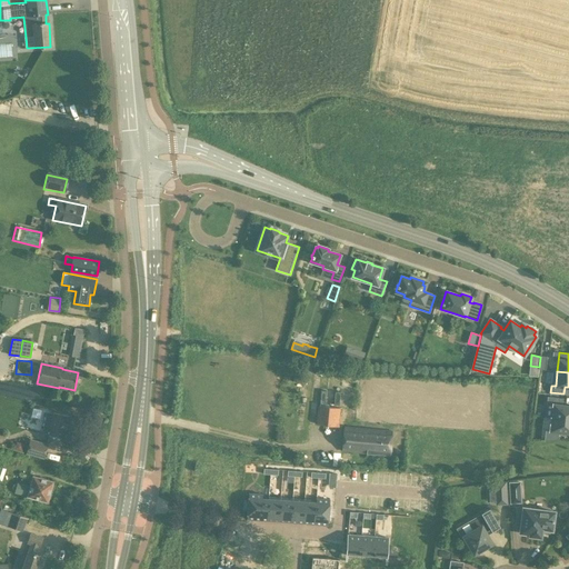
[(568,418),(568,406),(562,405),(562,398),(549,397),(549,403),(553,403),(551,416),(568,418)]
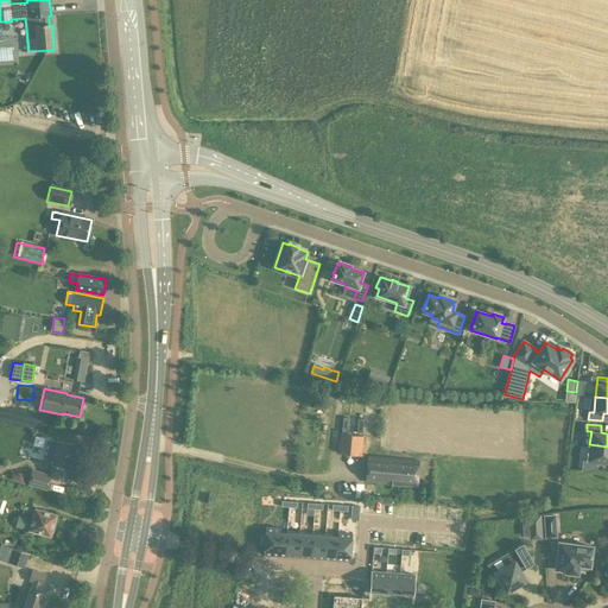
[(361,455),(362,435),(342,434),(340,454),(361,455)]
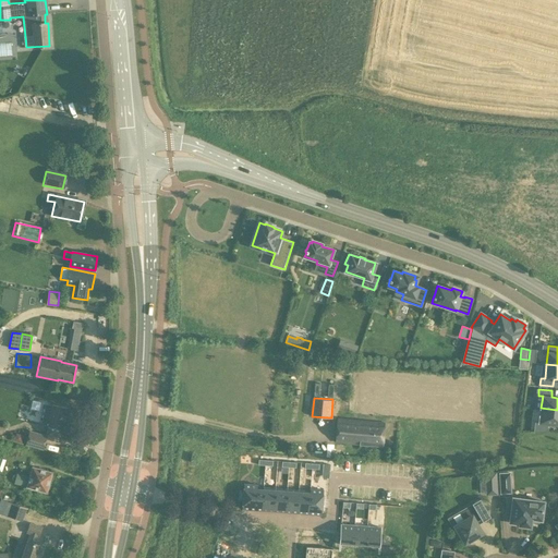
[(49,422),(48,426),(62,429),(68,409),(52,405),(51,413),(45,412),(44,421),(49,422)]
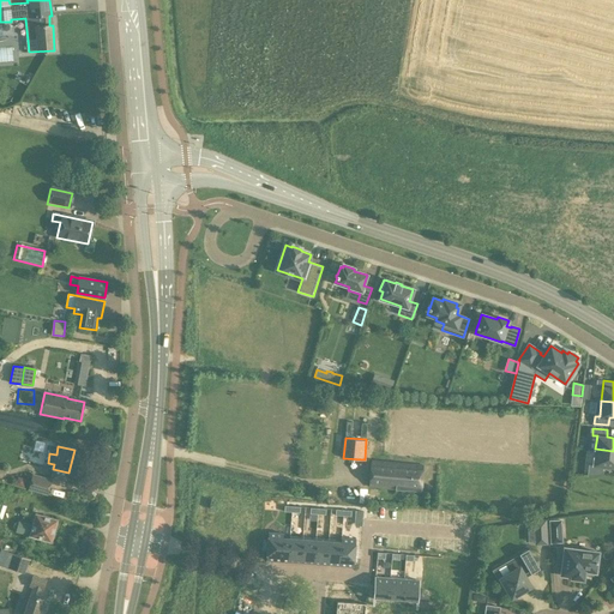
[(613,451),(595,449),(593,464),(589,464),(587,475),(601,475),(602,467),(613,467),(613,451)]
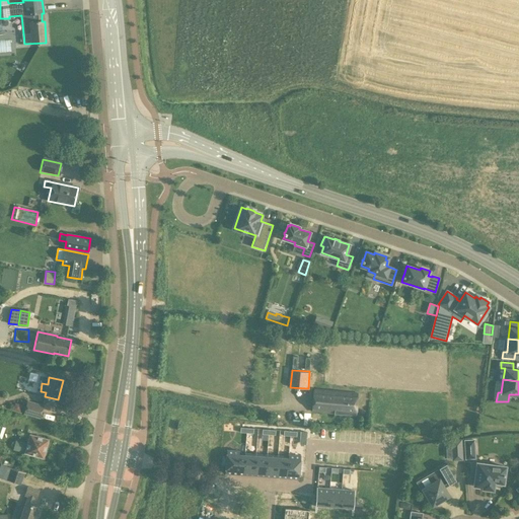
[(312,411),(356,415),(358,392),(313,389),(312,411)]
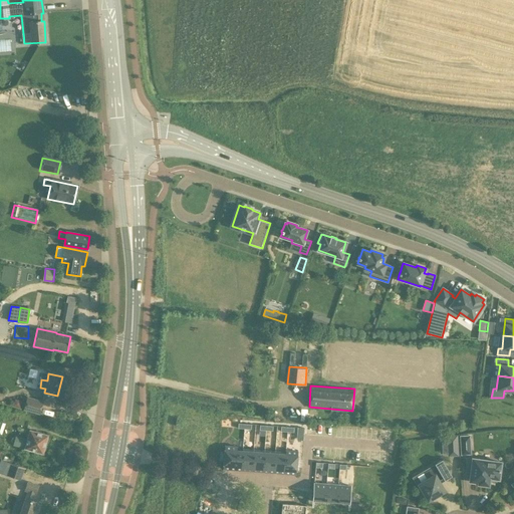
[(26,398),(23,410),(39,414),(43,402),(26,398)]
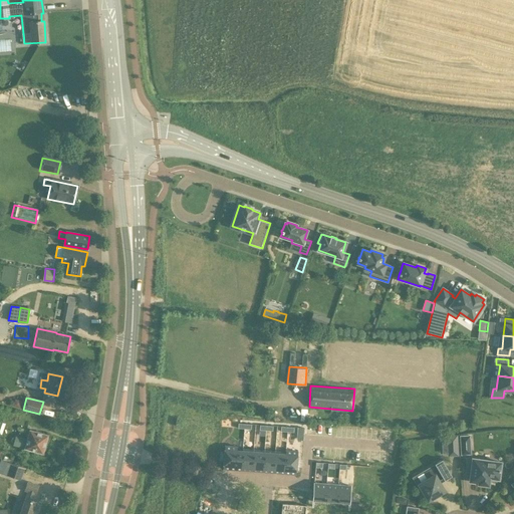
[(13,445),(25,448),(42,453),(47,436),(30,431),(27,440),(15,436),(13,445)]
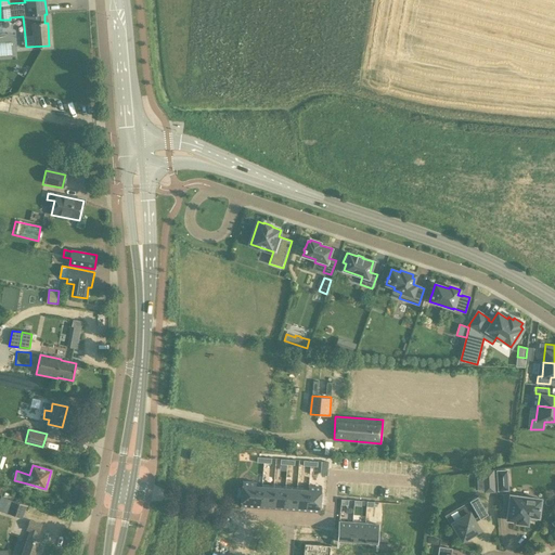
[(494,470),(482,472),(483,494),(495,493),(494,470)]
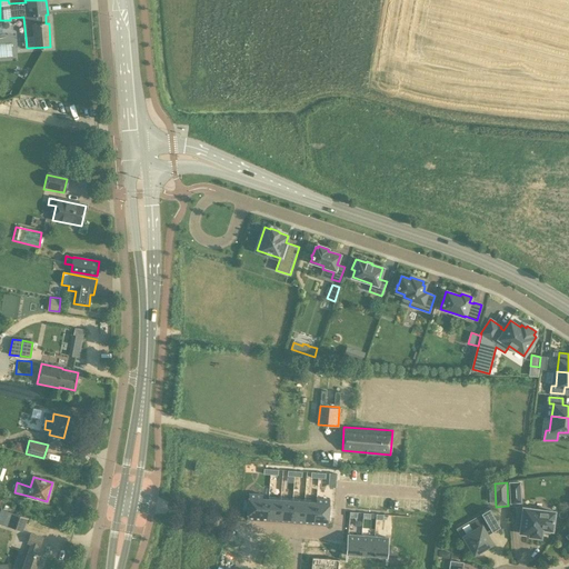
[(520,482),(510,482),(511,503),(521,502),(520,482)]
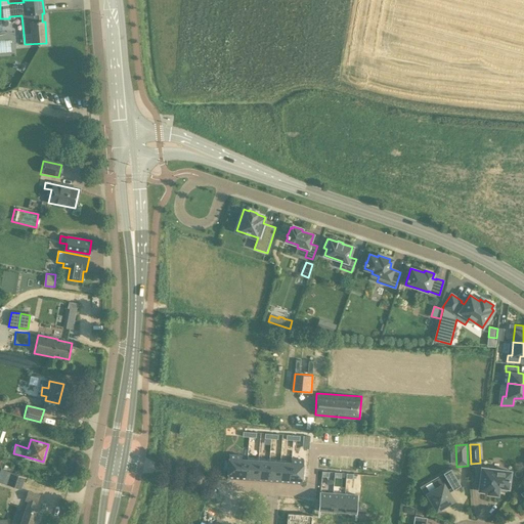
[(229,454),(227,478),(246,479),(248,460),(242,459),(242,455),(229,454)]
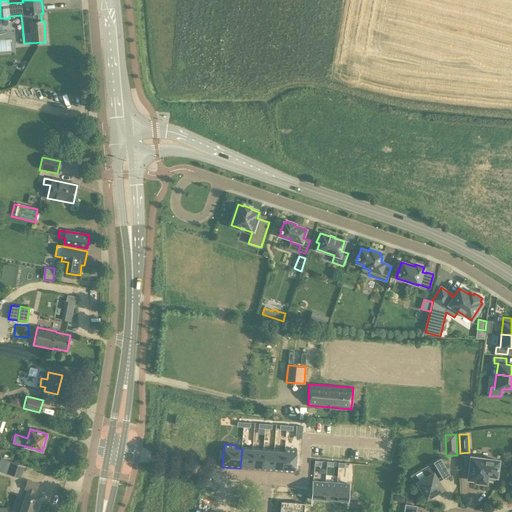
[(242,449),(240,468),(251,469),(253,447),(241,446),(241,449),(242,449)]
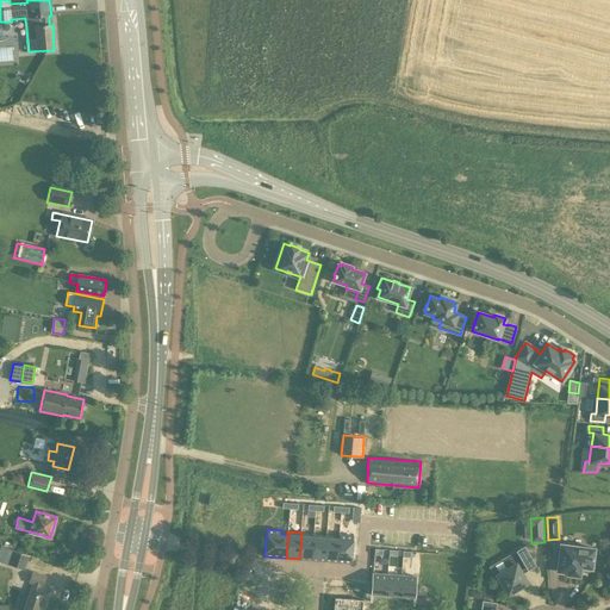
[(302,533),(299,559),(312,560),(315,534),(302,533)]
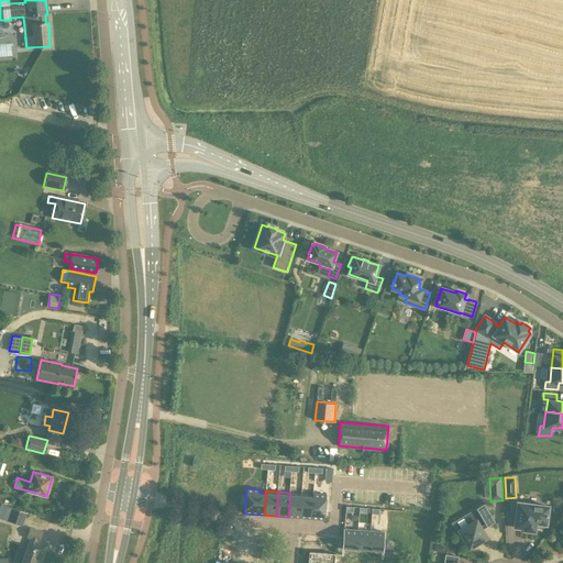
[(290,493),(288,517),(300,518),(301,494),(290,493)]
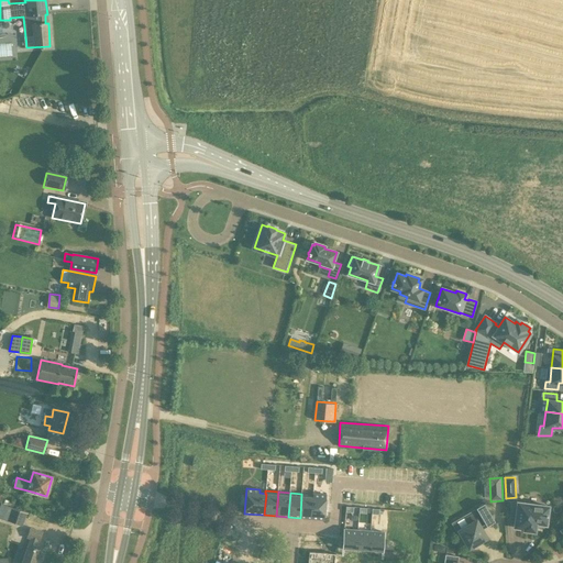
[(313,495),(311,519),(324,520),(327,494),(312,493),(312,495),(313,495)]
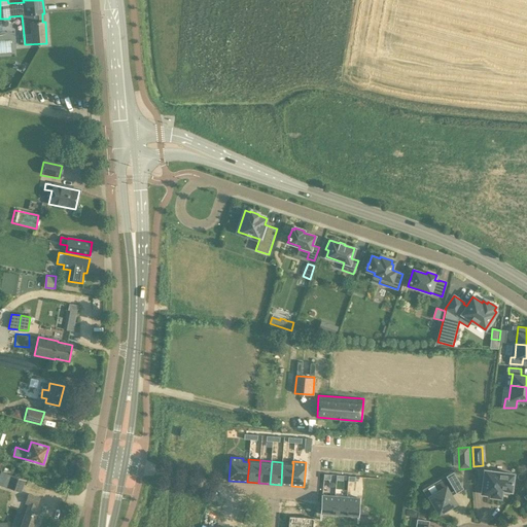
[(282,462),(281,485),(291,486),(293,463),(292,463),(282,462)]
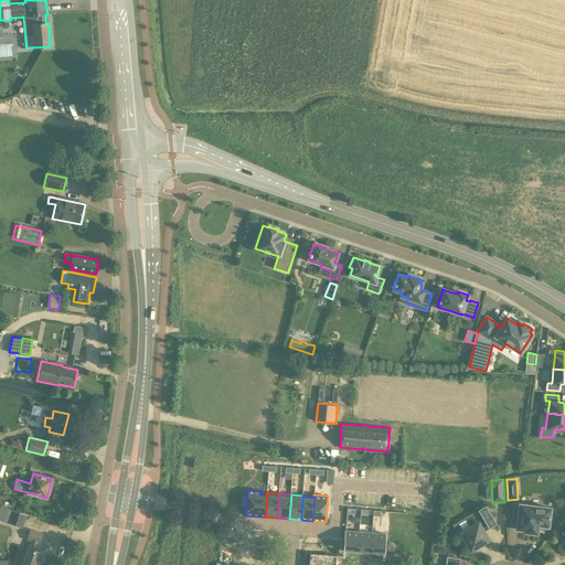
[(512,504),(512,512),(518,513),(515,529),(525,530),(525,532),(536,533),(537,529),(545,530),(545,526),(547,526),(550,508),(539,507),(539,509),(530,508),(531,505),(516,503),(512,504)]
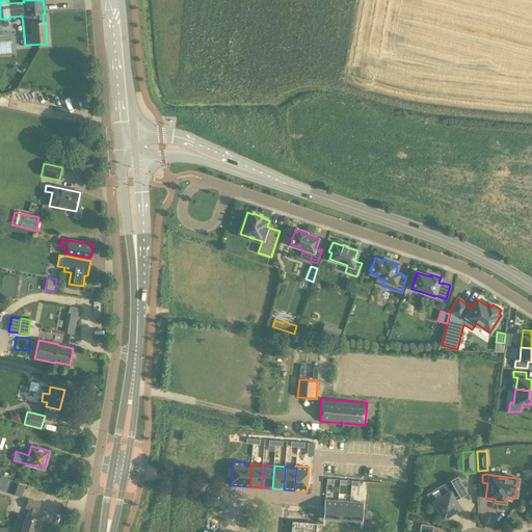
[(435,489),(441,498),(433,501),(443,517),(445,516),(446,519),(451,514),(450,513),(459,508),(454,499),(459,496),(459,497),(468,493),(457,476),(450,480),(450,481),(435,489)]
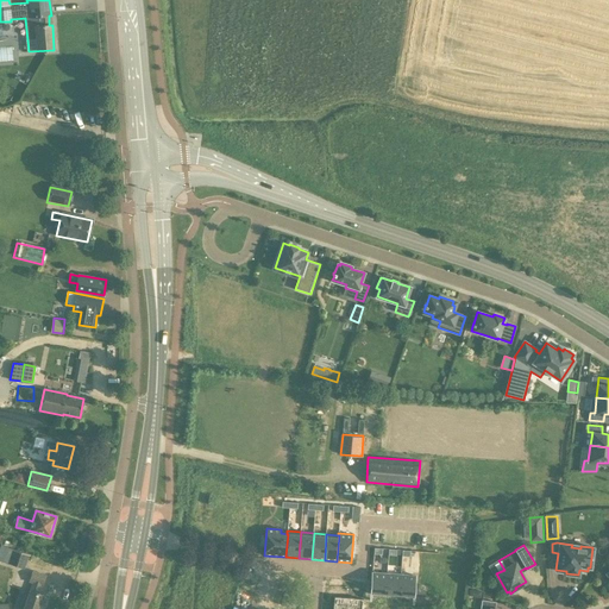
[(14,550),(10,564),(24,569),(29,554),(14,550)]
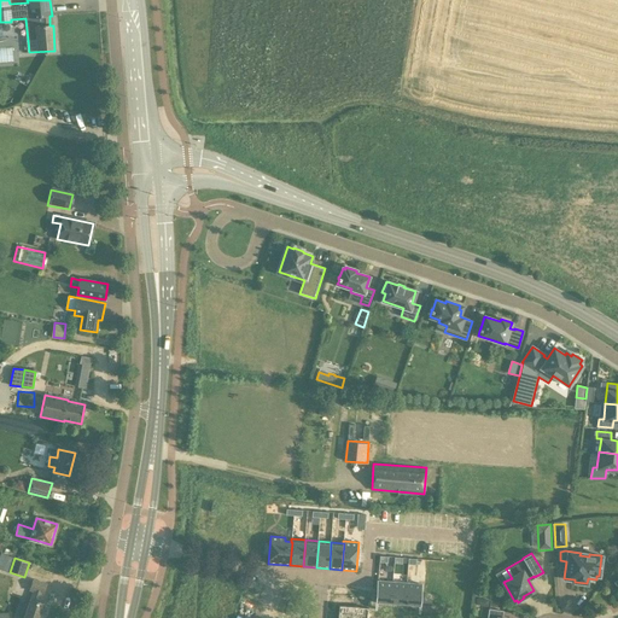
[(39,617),(45,604),(39,602),(41,594),(44,595),(47,583),(34,578),(29,590),(33,592),(29,601),(23,617),(39,617)]
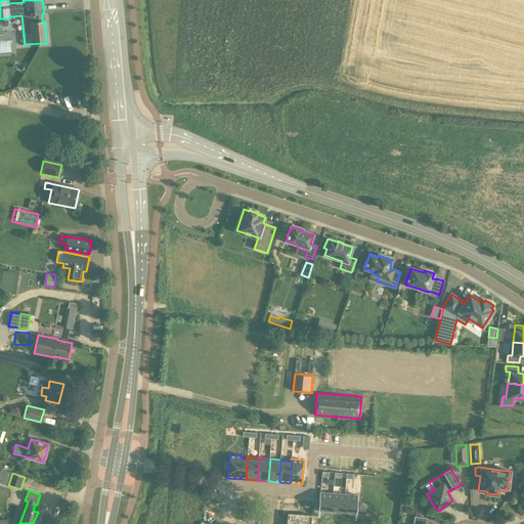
[(332,512),(333,493),(320,492),(318,512),(332,512)]
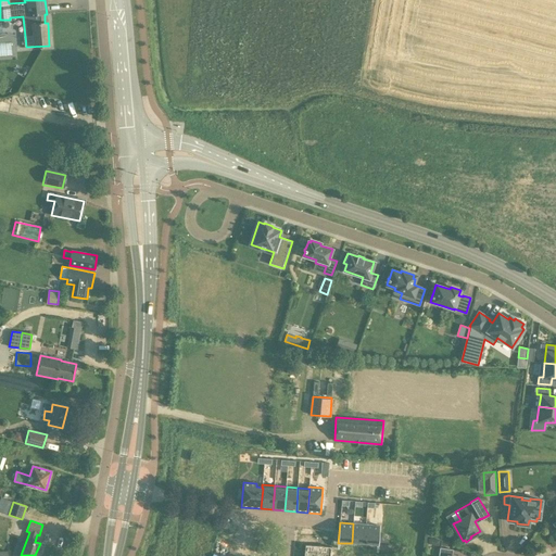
[(364,544),(366,525),(353,523),(352,543),(364,544)]
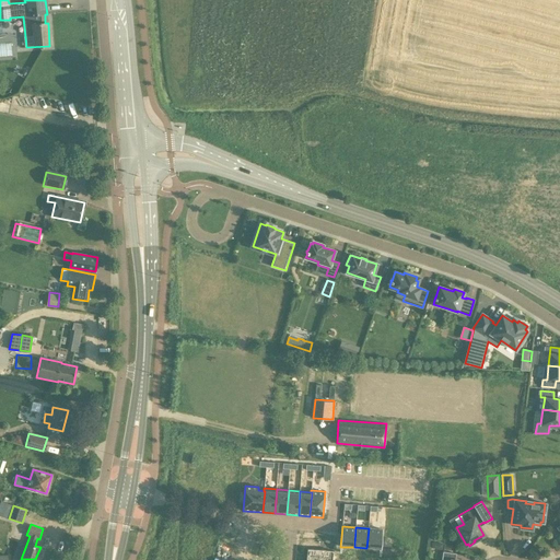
[(369,528),(366,548),(381,549),(382,529),(369,528)]
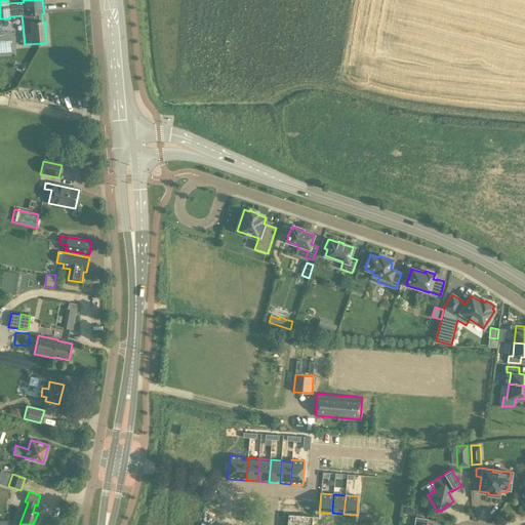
[(356,524),(357,520),(356,520),(319,517),(313,517),(313,516),(288,514),(286,524),(356,524)]
